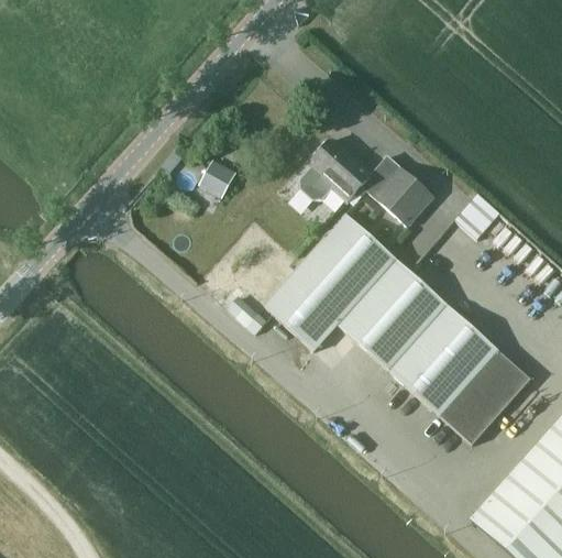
[(407,227),(433,197),(388,156),(371,176),(354,162),(355,160),(332,139),(312,160),(315,162),(308,170),(348,205),(363,187),(407,227)]
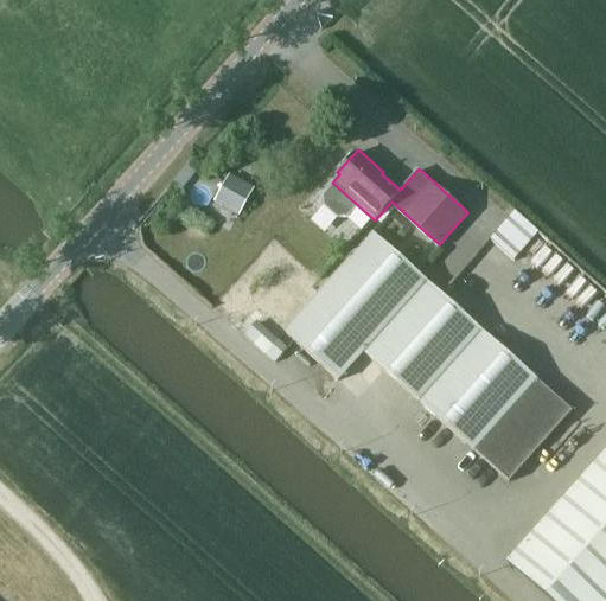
[(255,185),(230,171),(216,197),(241,211),(255,185)]
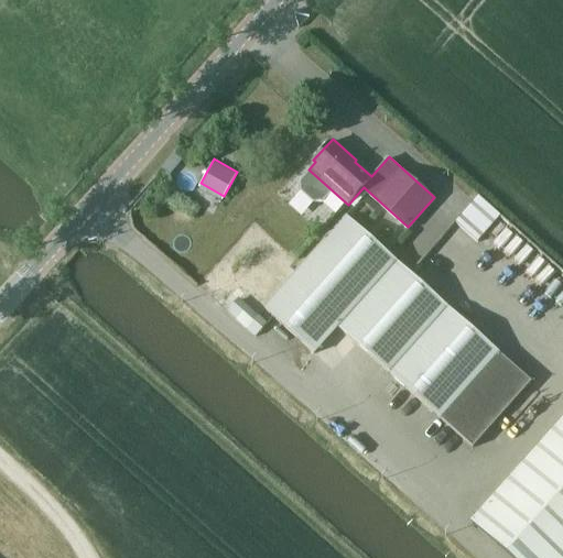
[(502,212),(479,193),(456,219),(478,239),(502,212)]
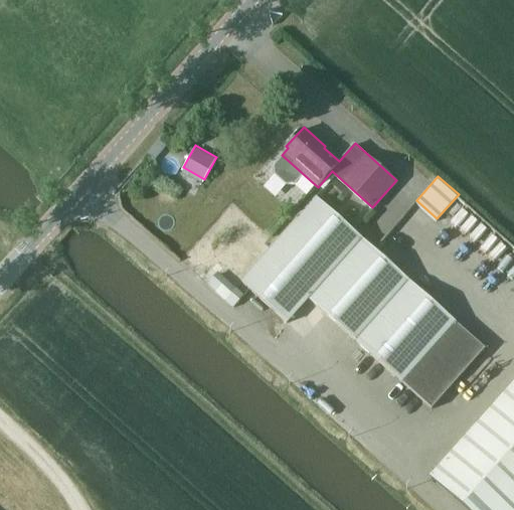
[(433,404),(486,345),(317,194),(241,278),(288,320),(310,296),(433,404)]
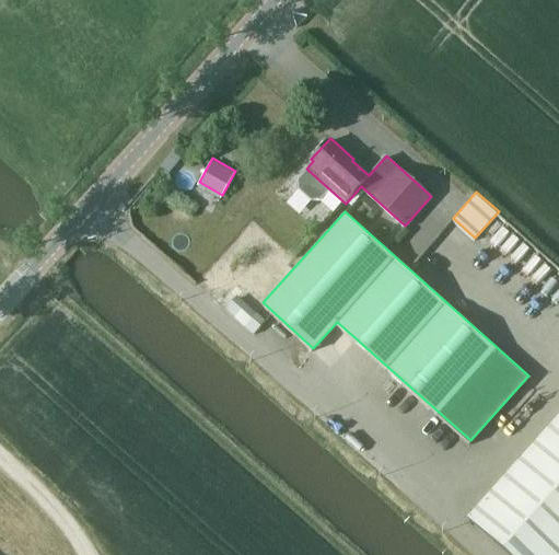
[(254,333),(266,318),(239,292),(225,308),(254,333)]
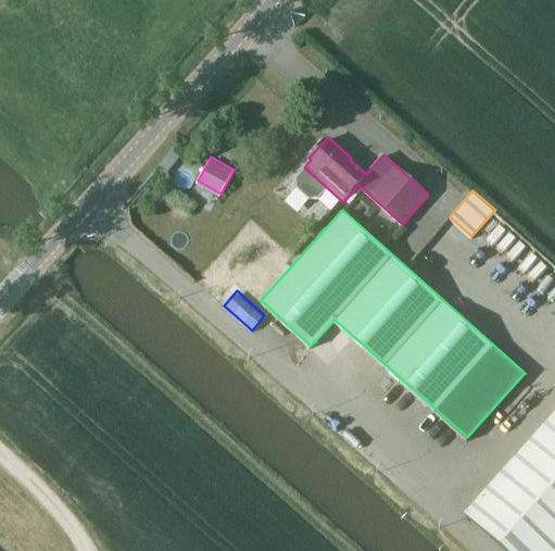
[(554,410),(466,511),(511,550),(554,550),(554,410)]
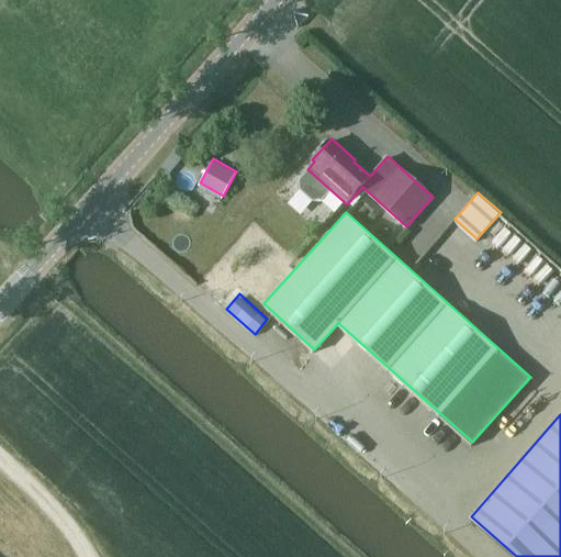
All buildings are outlined.
